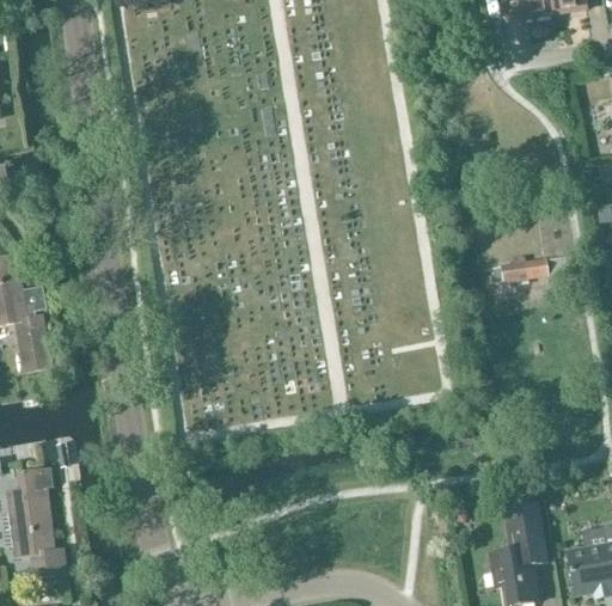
[(515,0),(519,18),(552,13),(550,0),(515,0)]
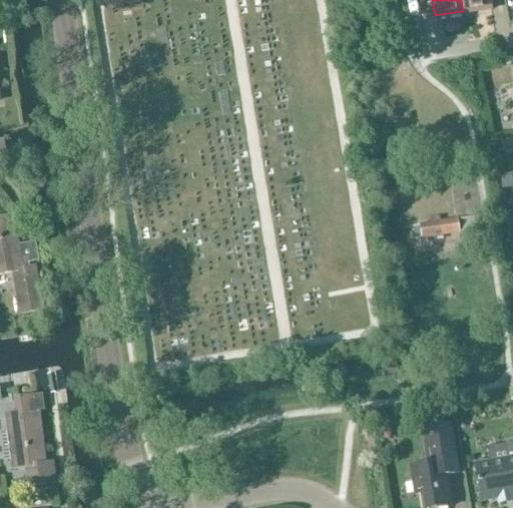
[(461,0),(463,11),(491,6),(490,0),(461,0)]
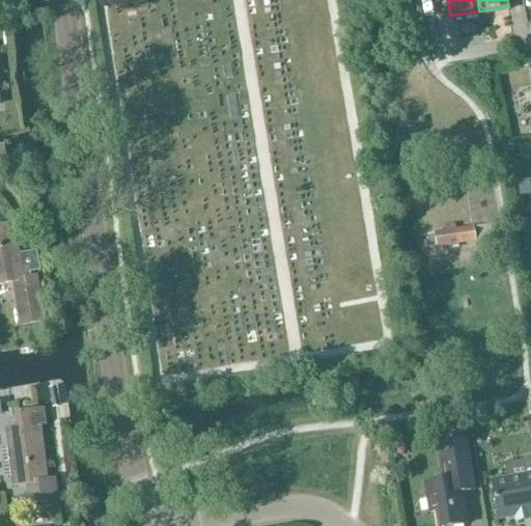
[(0,165),(9,164),(4,141),(0,141),(0,165)]
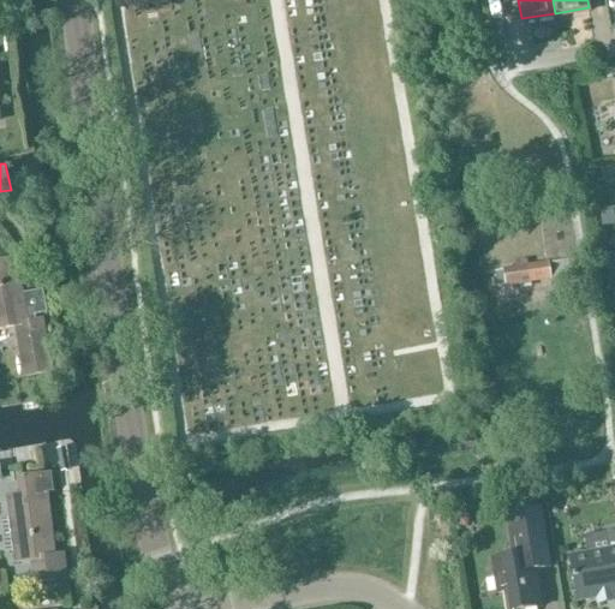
[(52,368),(42,316),(27,320),(16,255),(0,257),(0,324),(15,322),(24,374),(52,368)]
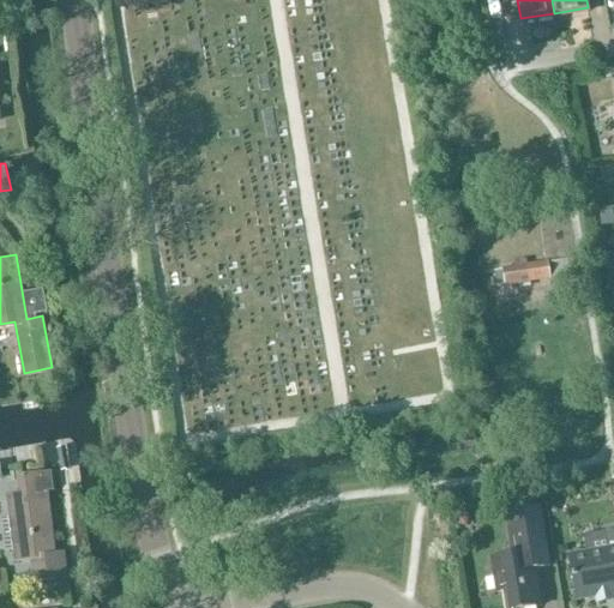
[(10,513),(1,515),(6,548),(14,547),(16,559),(34,557),(35,565),(32,565),(34,576),(64,572),(61,552),(54,553),(47,488),(52,487),(49,470),(18,475),(20,491),(7,492),(10,513)]
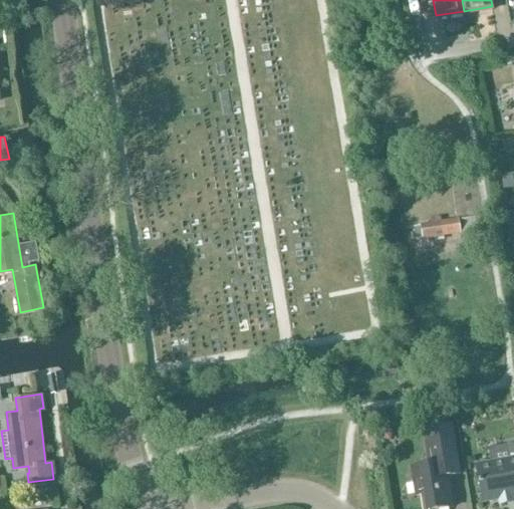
[(447,473),(460,471),(451,422),(422,427),(428,462),(411,465),(416,493),(424,491),(427,508),(452,504),(447,473)]
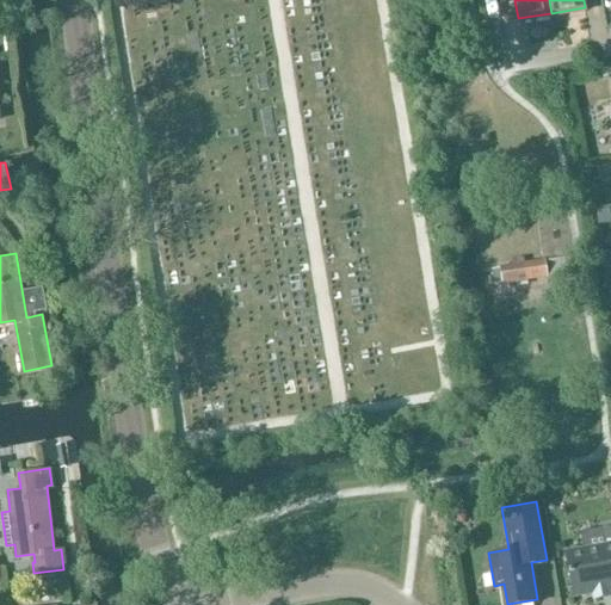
[(573,593),(610,586),(610,522),(602,524),(605,543),(566,550),(573,593)]
